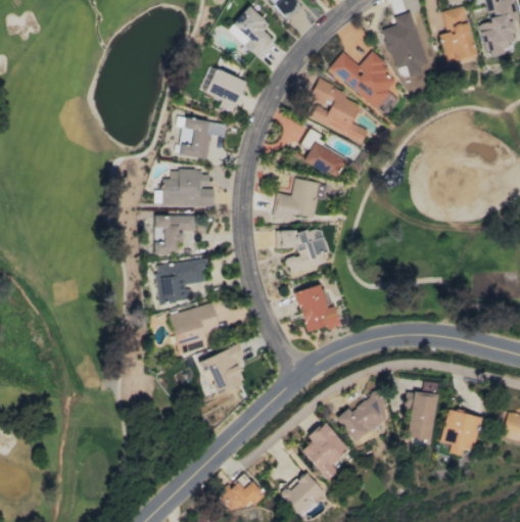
[(298,0),(276,0),(276,14),(298,14),(298,0)]
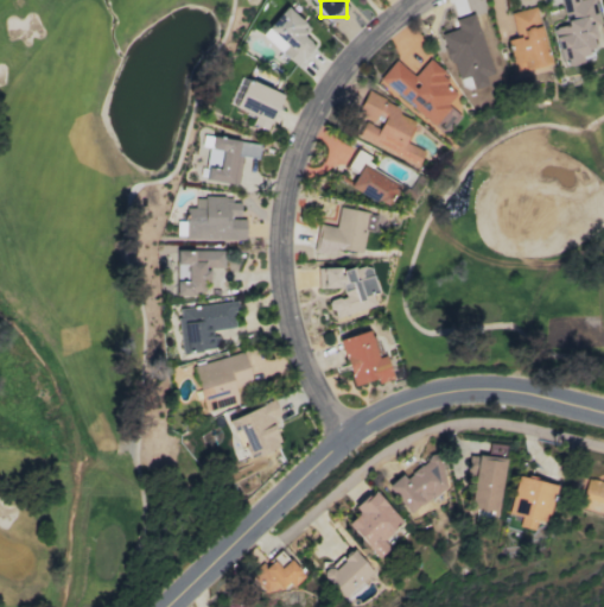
[(564,0),(570,26),(555,29),(564,68),(585,63),(583,52),(597,50),(593,36),(603,33),(603,24),(597,0),(564,0)]
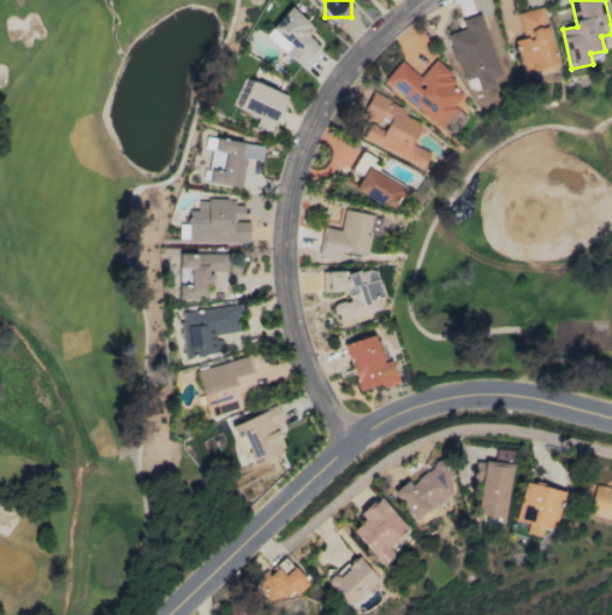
[(316,28),(293,7),(268,35),(303,67),(321,47),(309,36),(316,28)]
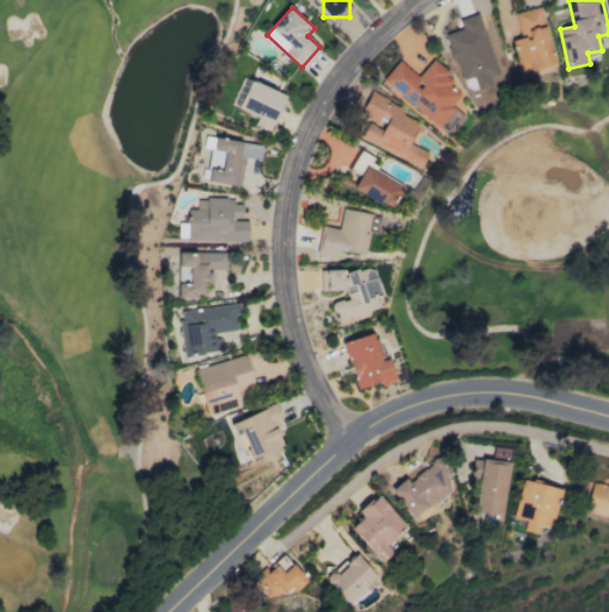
[(518,13),(524,38),(516,41),(523,72),(556,65),(543,7),(518,13)]
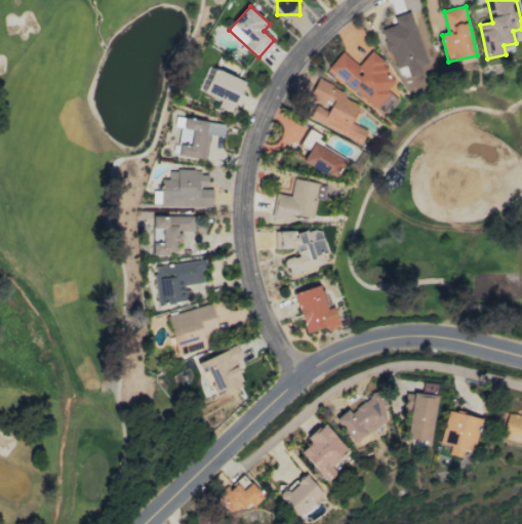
[(429,64),(412,11),(395,17),(397,25),(385,29),(397,70),(408,66),(411,77),(424,73),(422,66),(429,64)]
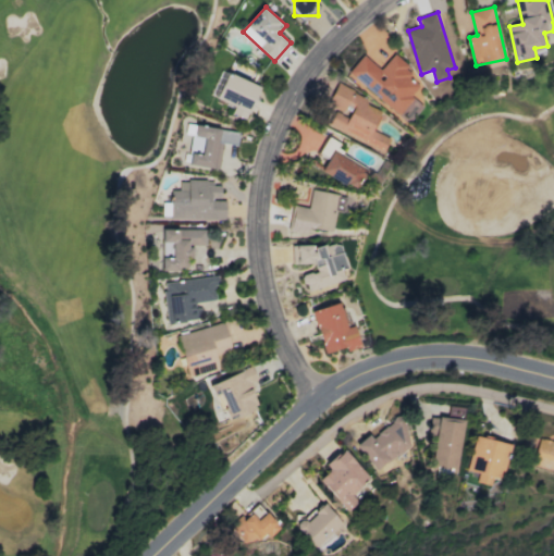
[(402,114),(408,107),(418,115),(422,109),(411,101),(427,81),(393,57),(383,70),(364,56),(348,76),(402,114)]
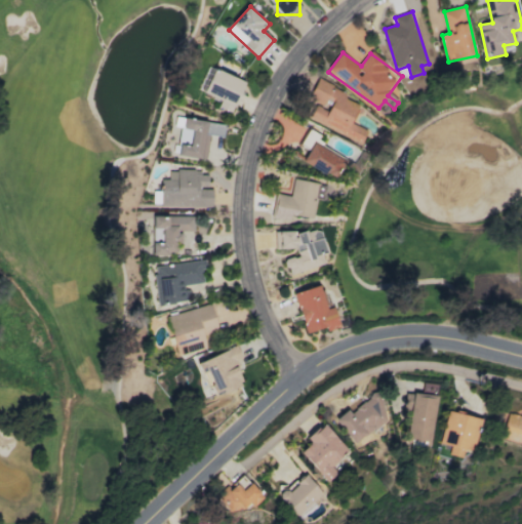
[(205,92),(224,101),(221,107),(233,113),(247,82),(216,68),(205,92)]
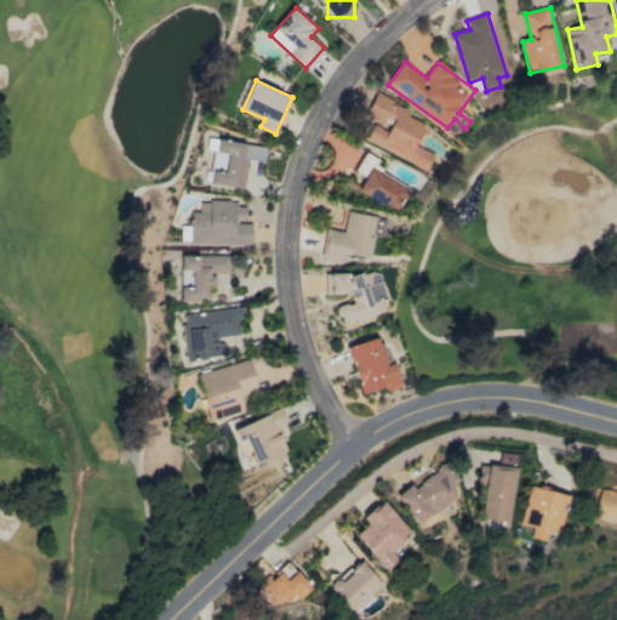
[(430,169),(436,154),(417,146),(427,124),(410,117),(412,109),(377,94),(369,114),(393,125),(389,131),(375,125),(367,141),(430,169)]
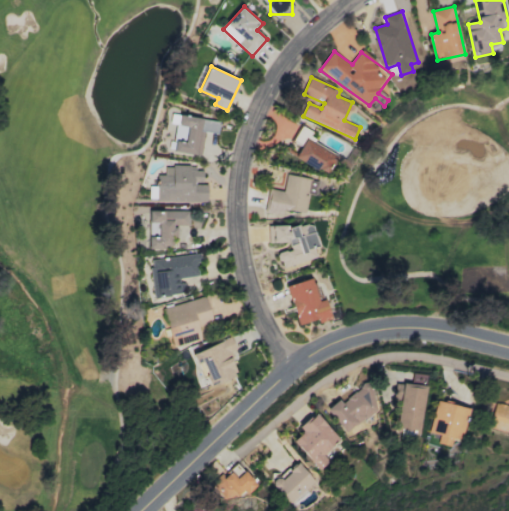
[(221,122),(182,115),(180,126),(189,127),(187,142),(177,141),(175,151),(202,156),(206,131),(219,133),(221,122)]
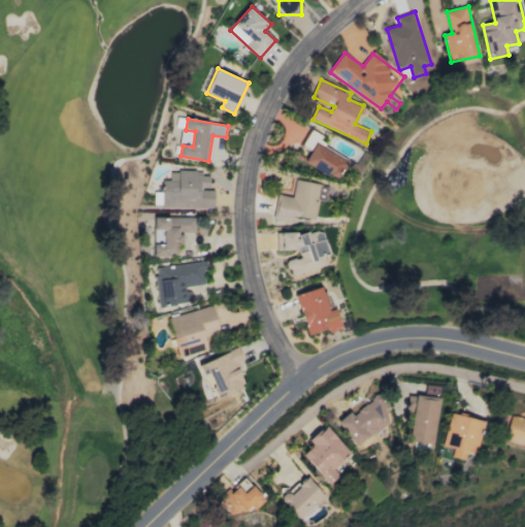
[(303,145),(313,151),(306,162),(338,179),(350,160),(321,144),(325,136),(313,130),(303,145)]
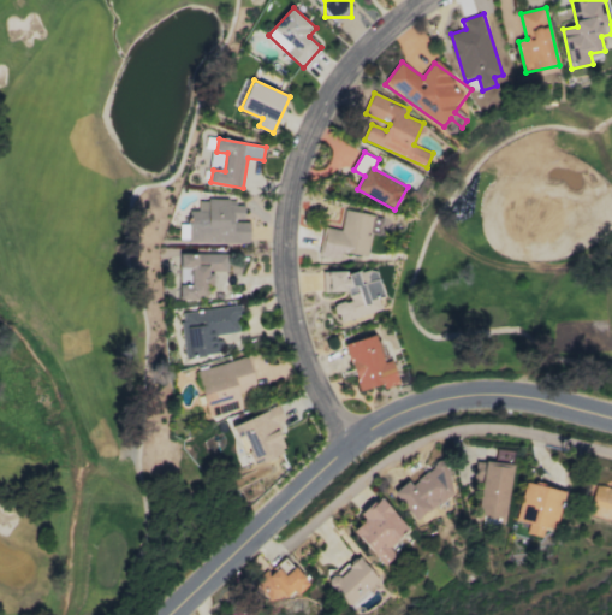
[(191,211),(191,242),(231,243),(232,201),(201,200),(201,212),(191,211)]
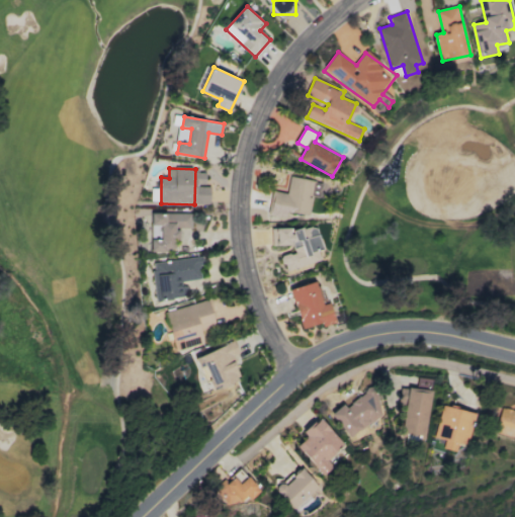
[(274,191),(271,214),(287,217),(288,212),(311,216),(316,180),(291,177),(289,193),(274,191)]
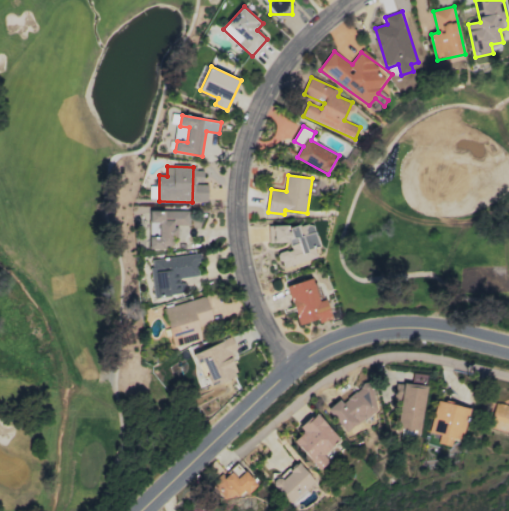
[(311,194),(320,194),(321,181),(312,180),(311,194)]
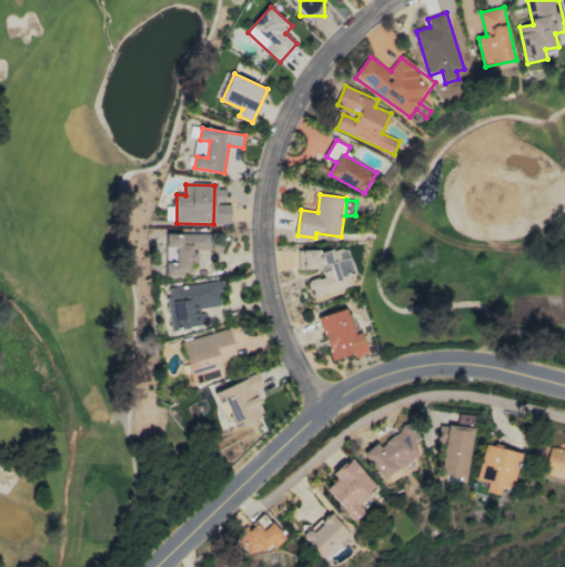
[(167,275),(194,275),(193,263),(197,263),(197,251),(212,250),(211,233),(167,234),(168,247),(175,247),(175,262),(167,262),(167,275)]
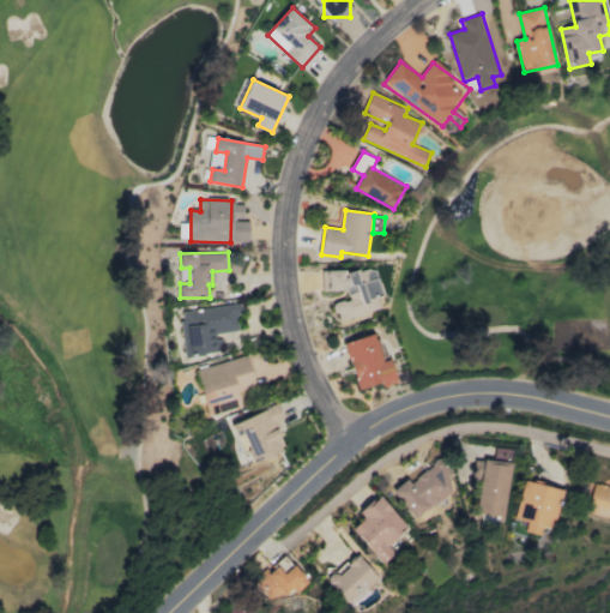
[(322,277),(327,293),(348,287),(351,300),(337,304),(340,320),(381,310),(379,298),(384,296),(375,264),(322,277)]
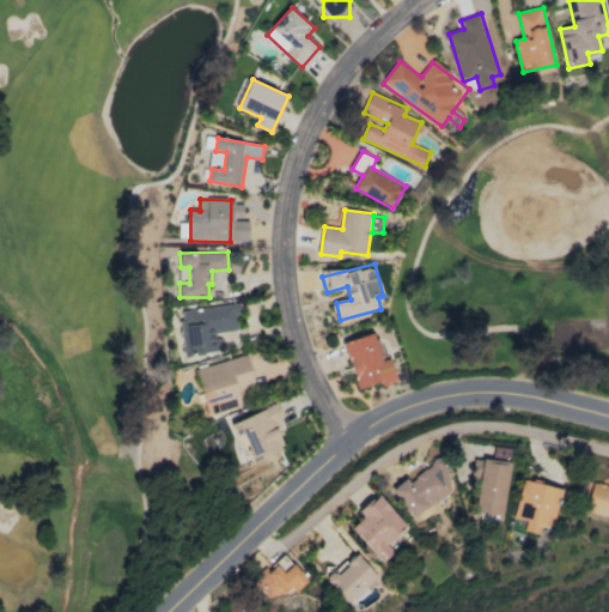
[(225,353),(224,334),(239,333),(238,314),(242,314),(242,306),(183,309),(186,356),(225,353)]
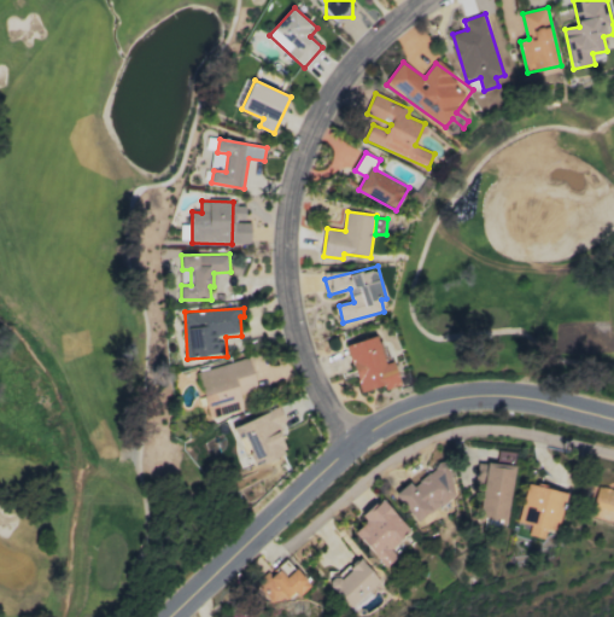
[(348,344),(362,393),(386,385),(387,390),(402,385),(395,361),(386,364),(379,336),(348,344)]
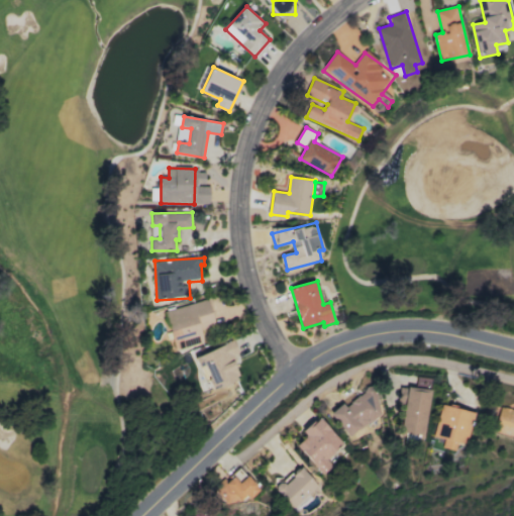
[(167,311),(177,350),(205,342),(202,330),(217,326),(210,300),(167,311)]
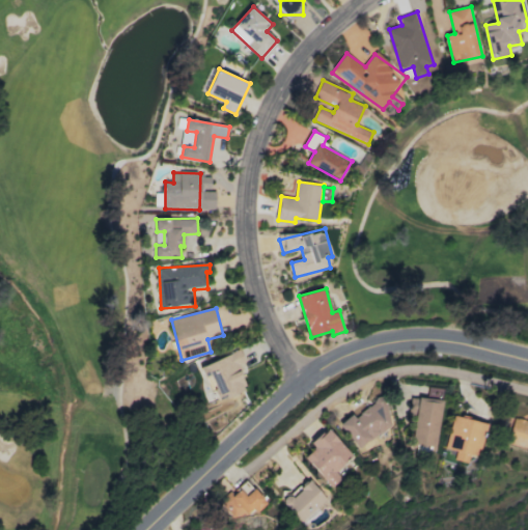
[(248,389),(239,367),(247,363),(241,350),(203,366),(219,401),(248,389)]
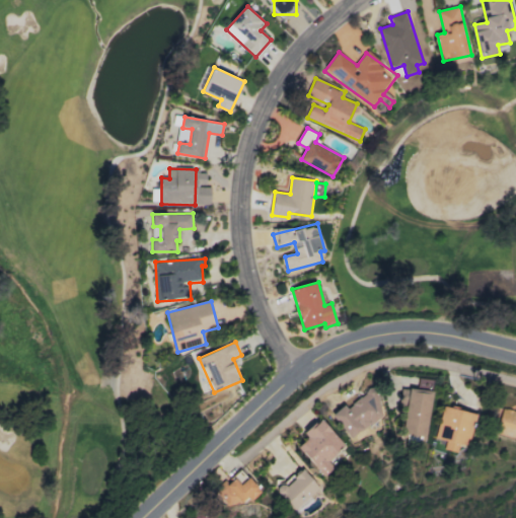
[(419,389),(434,390),(435,380),(420,378),(419,389)]
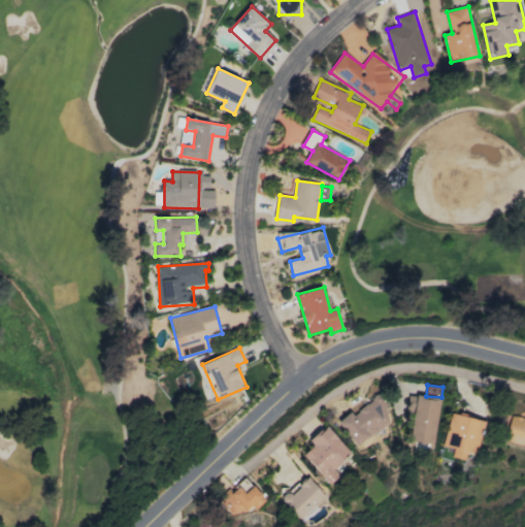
[(338,422),(359,448),(395,420),(378,396),(353,416),(351,413),(338,422)]
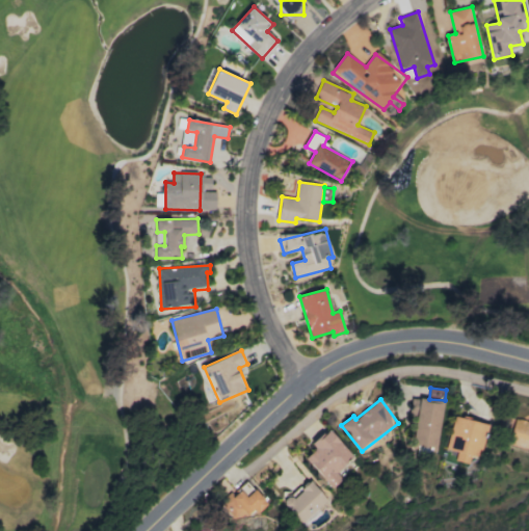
[(417,446),(442,448),(444,400),(419,399),(417,446)]
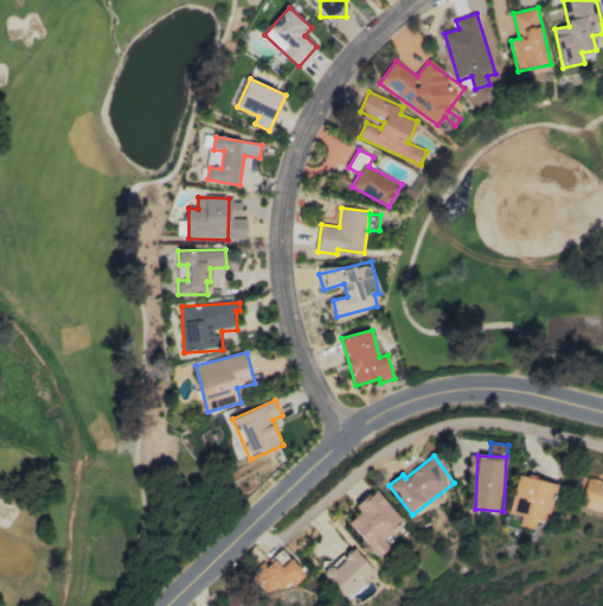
[(523,525),(537,529),(538,520),(549,522),(557,484),(519,476),(512,512),(525,516),(523,525)]
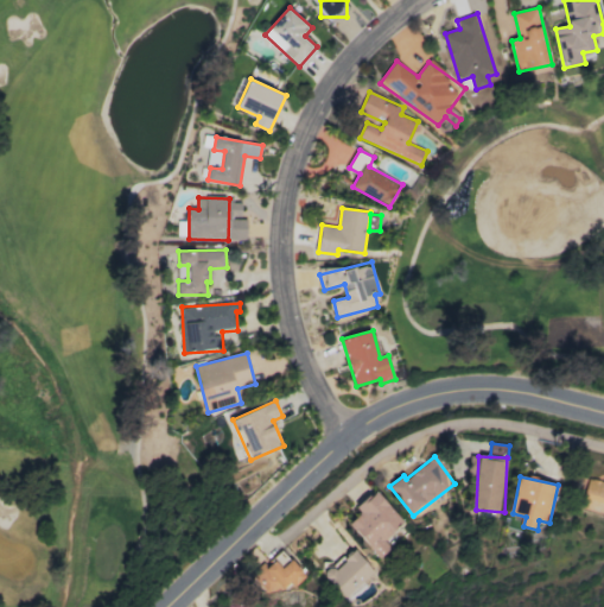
[(406,522),(376,491),(357,510),(361,513),(349,524),(382,558),(393,548),(386,541),(406,522)]
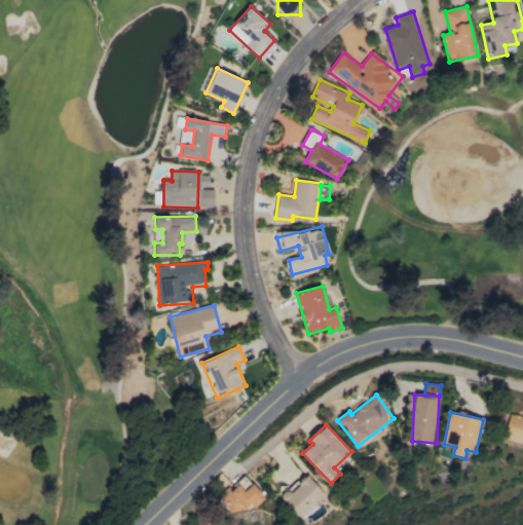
[(258,508),(267,499),(246,476),(221,498),(237,515),(252,501),(258,508)]
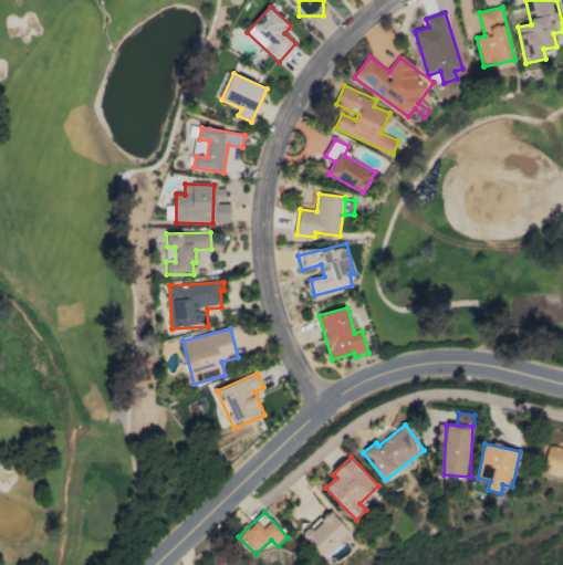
[(326,556),(352,533),(331,512),(306,535),(326,556)]
